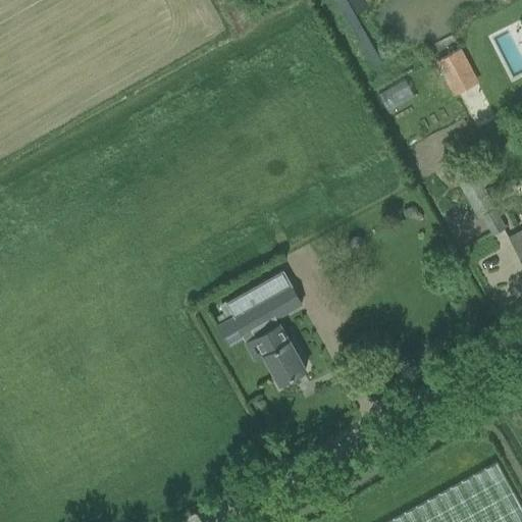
[(461,48),(434,61),(453,96),(479,83),(461,48)]
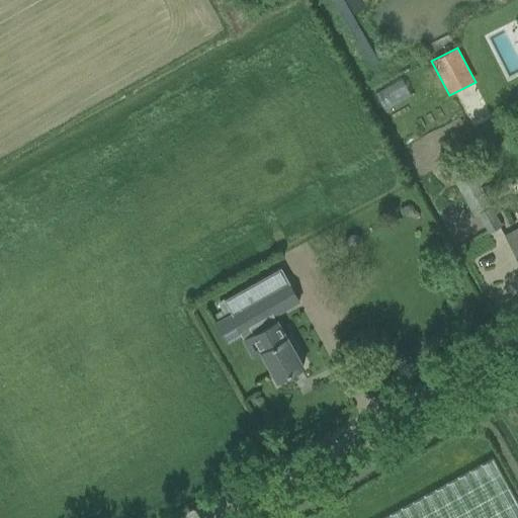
[(401,77),(376,93),(385,107),(410,91),(401,77)]
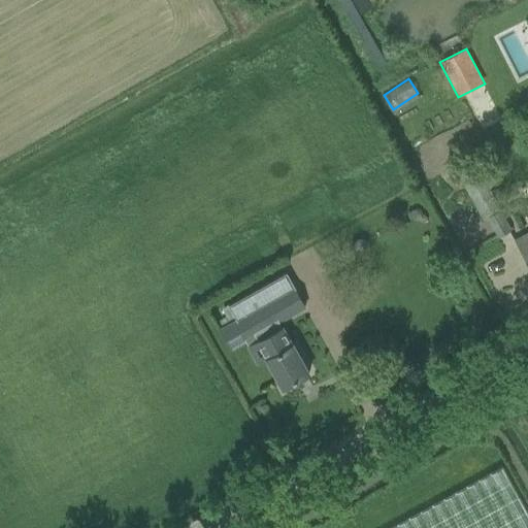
[(484,221),(488,219),(498,238),(510,231),(481,176),(464,186),(484,221)]
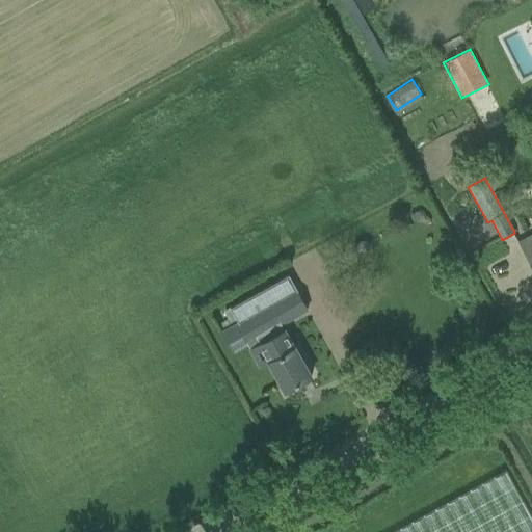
[(531,236),(520,243),(531,265),(531,236)]
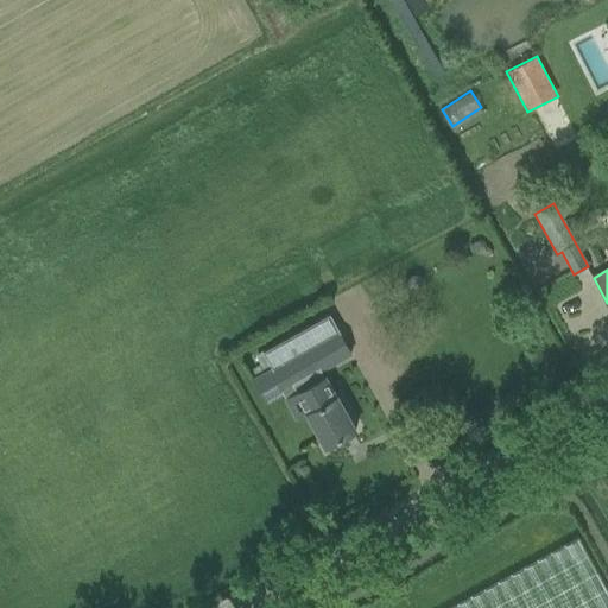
[(298,418),(309,412),(327,445),(330,444),(331,444),(333,447),(334,447),(342,442),(340,438),(343,437),(356,430),(339,396),(337,397),(327,378),(325,377),(323,371),(353,353),(339,328),(331,315),(264,352),(271,366),(265,371),(253,377),(267,401),(293,386),(297,391),(285,397),(298,418)]
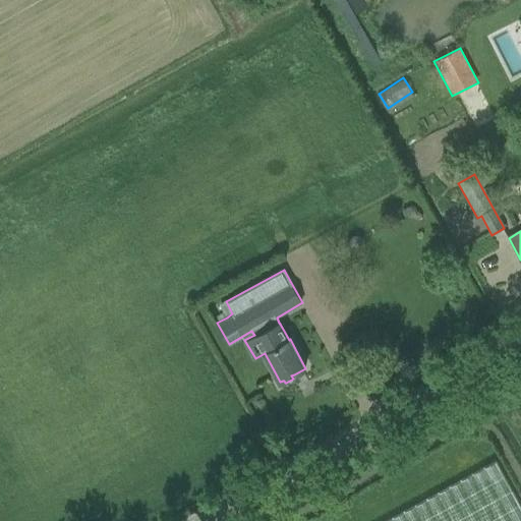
[(520,520),(520,505),(497,460),(386,520),(520,520)]
